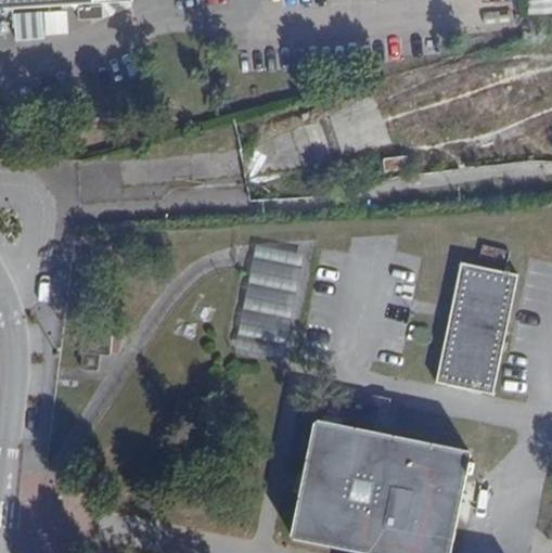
[(524,0),(524,12),(551,11),(551,0),(524,0)]
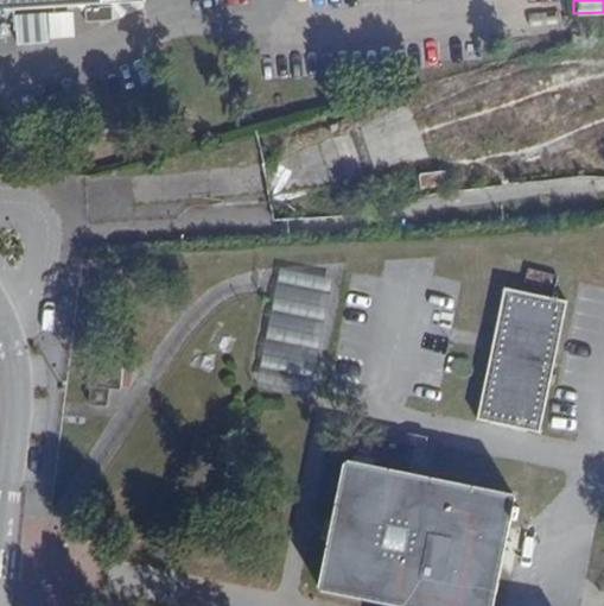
[(82,21),(110,19),(110,5),(82,6),(82,21)]
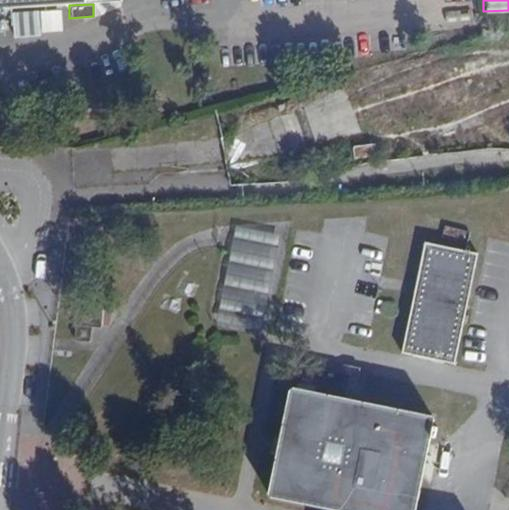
[(11,35),(36,33),(36,10),(11,11),(11,35)]
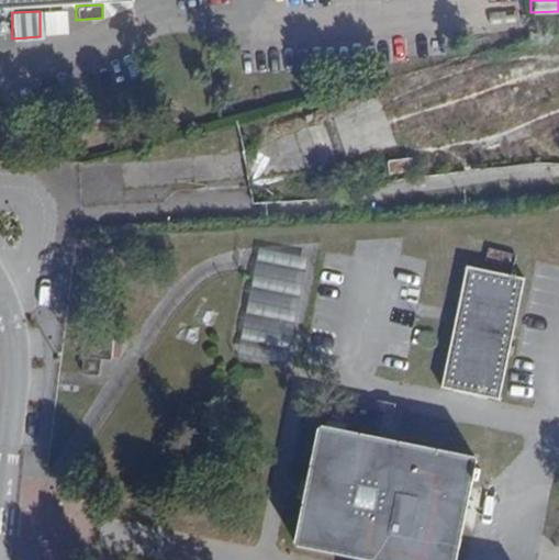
[(250,241),(243,340),(295,345),(303,245),(250,241)]
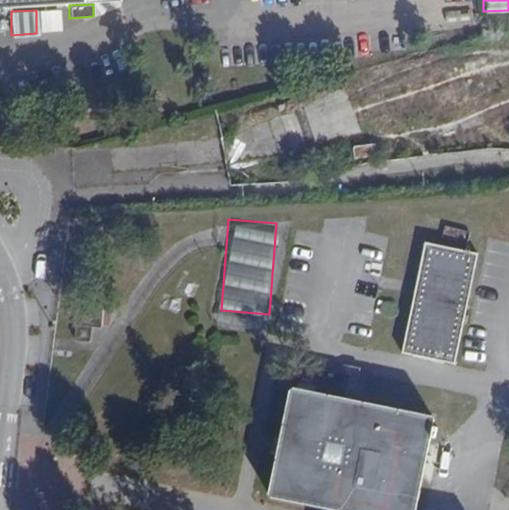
[(400,351),(453,362),(476,251),(423,241),(400,351)]
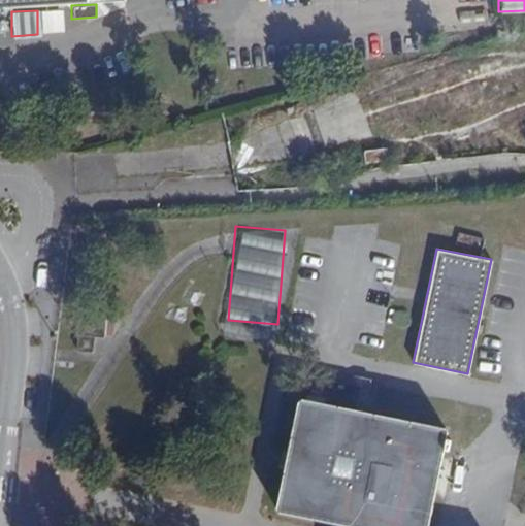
[(425,525),(447,429),(299,398),(275,511),(347,525),(425,525)]
